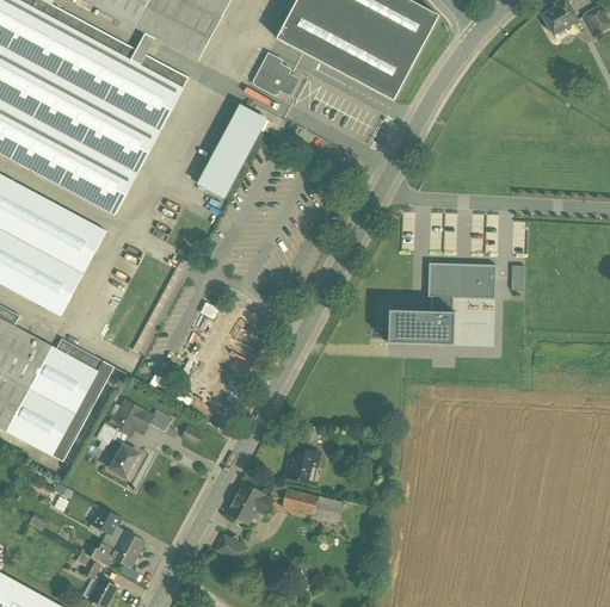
[(0,153),(114,214),(188,75),(45,0),(0,0),(0,153)]
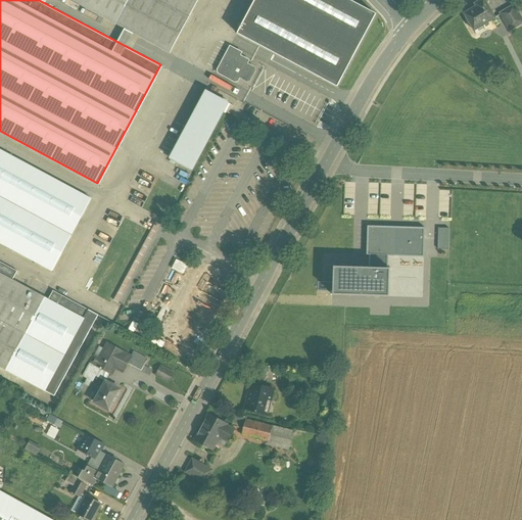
[(75,0),(169,50),(194,0),(75,0)]
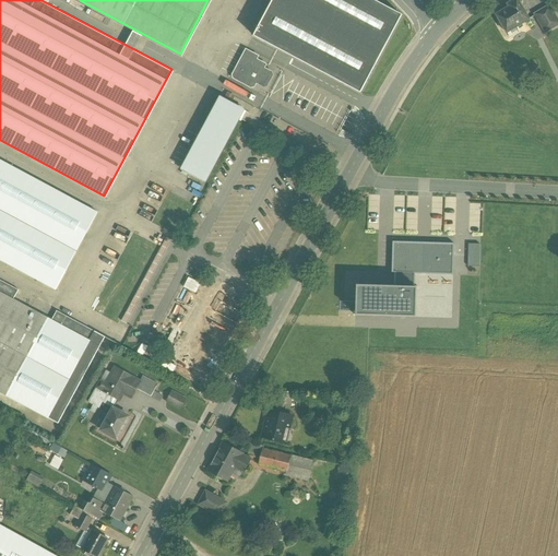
[(270,0),(252,33),(359,90),(401,12),(378,0),(270,0)]
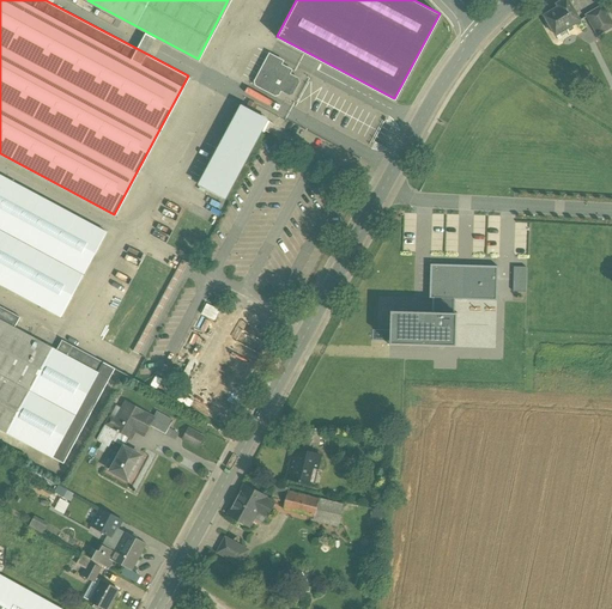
[(553,5),(539,13),(552,36),(581,20),(591,37),(610,26),(597,6),(579,14),(570,0),(556,0),(552,2),(553,5)]
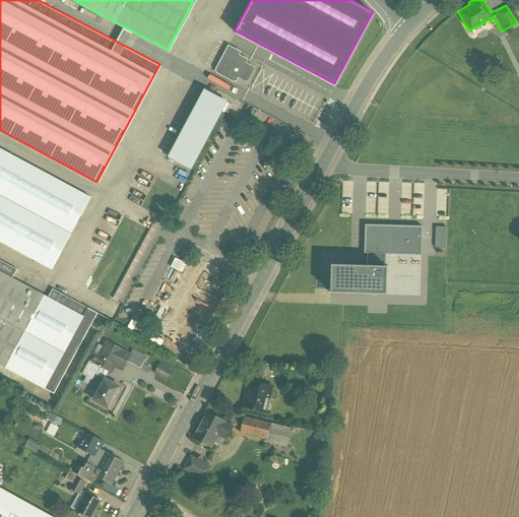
[(241,46),(228,41),(215,64),(218,69),(234,78),(240,73),(247,77),(254,65),(246,60),(248,57),(238,52),(241,46)]
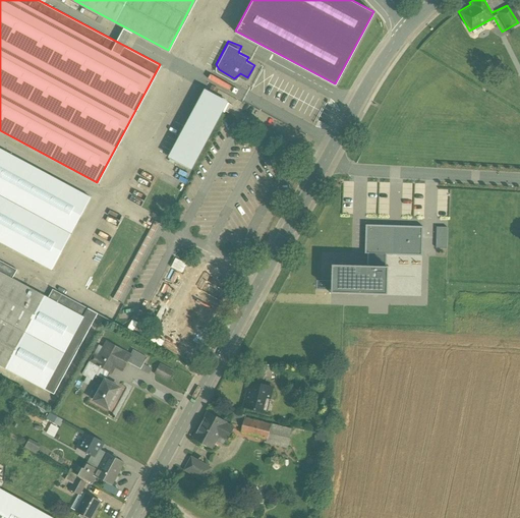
[(224,99),(205,89),(169,156),(188,166),(224,99)]
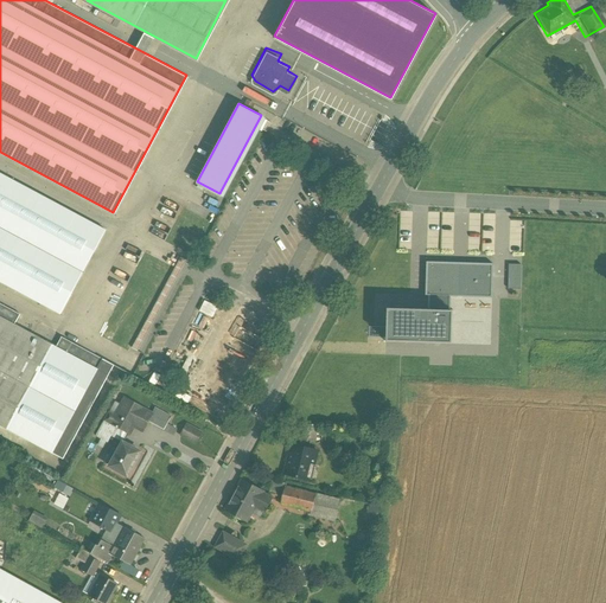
[(104,229),(0,172),(0,280),(59,312),(104,229)]
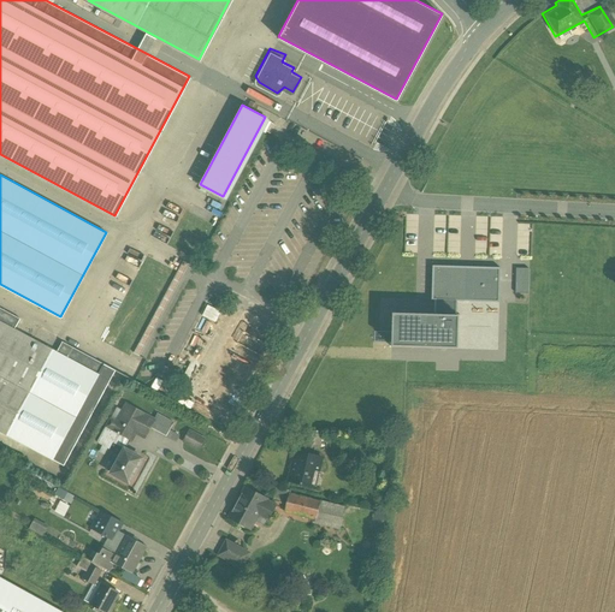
[(432,310),(391,309),(391,330),(373,328),(373,339),(390,339),(390,344),(457,346),(459,312),(455,312),(456,298),(498,299),(500,265),(431,262),(430,297),(433,297),(432,310)]
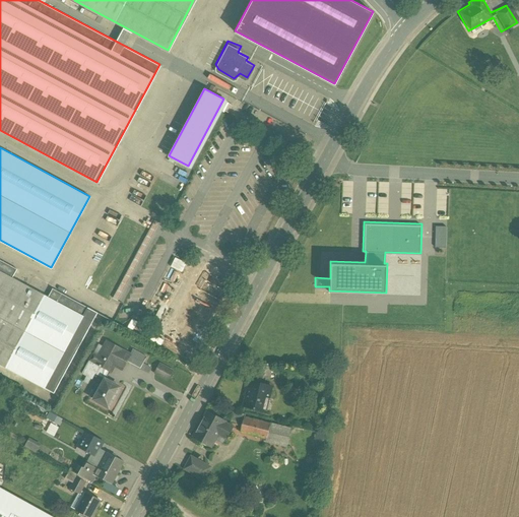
[(433,245),(445,245),(445,224),(433,223),(433,245)]
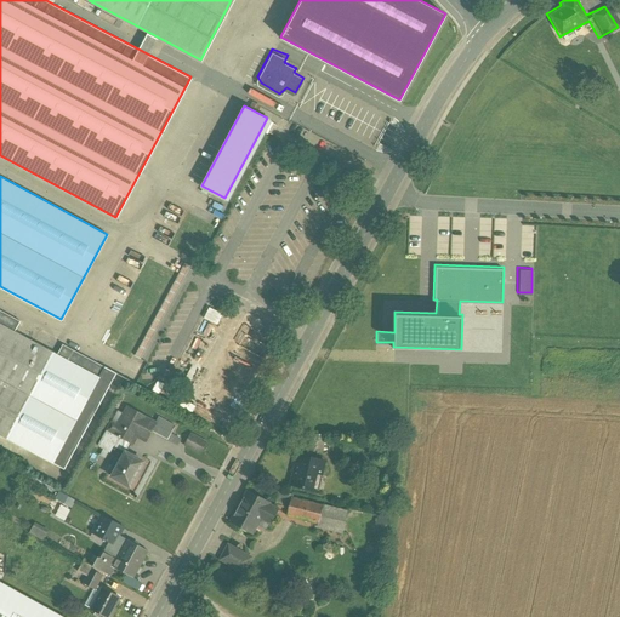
[(16,318),(0,309),(0,433),(63,467),(115,370),(62,341),(57,352),(10,330),(16,318)]
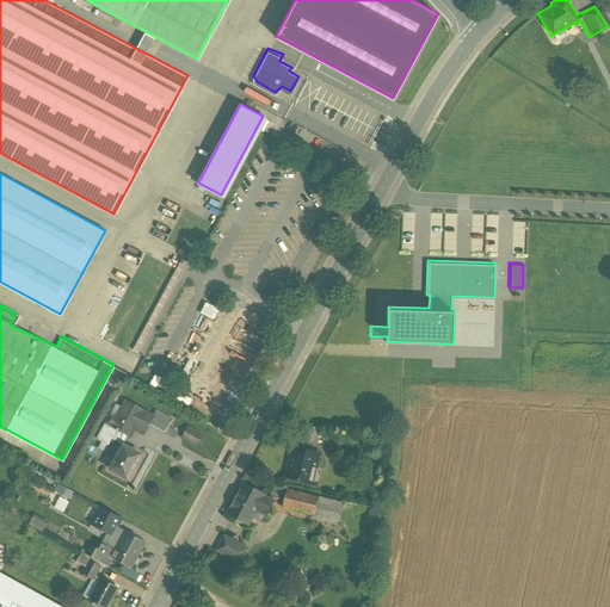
[(118,421),(115,427),(133,437),(136,431),(143,434),(155,412),(123,396),(111,417),(118,421)]
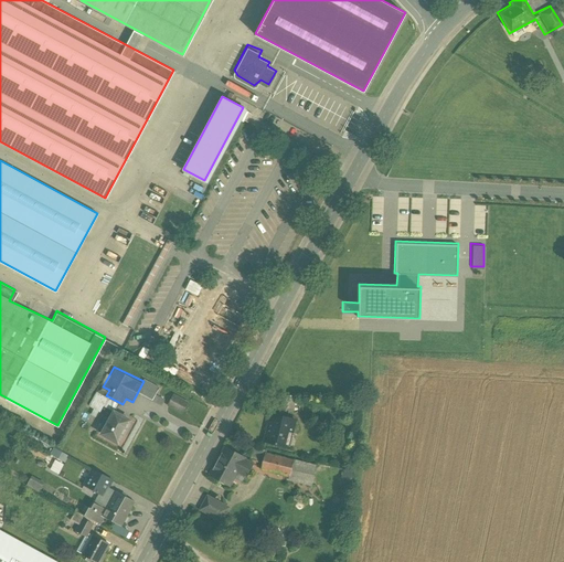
[(171,391),(165,403),(180,412),(188,400),(171,391)]
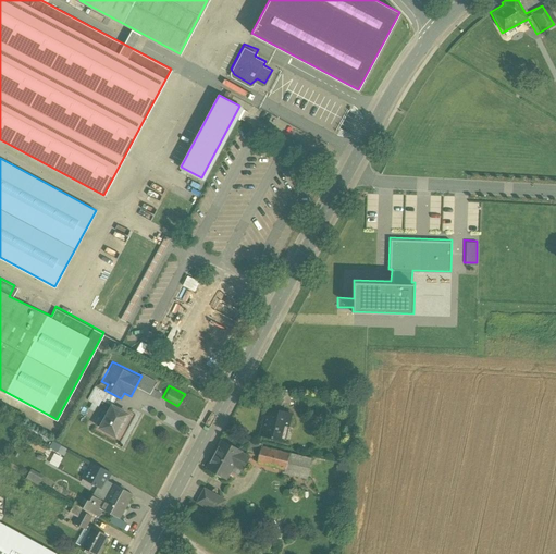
[(131,413),(108,402),(91,429),(115,442),(131,413)]
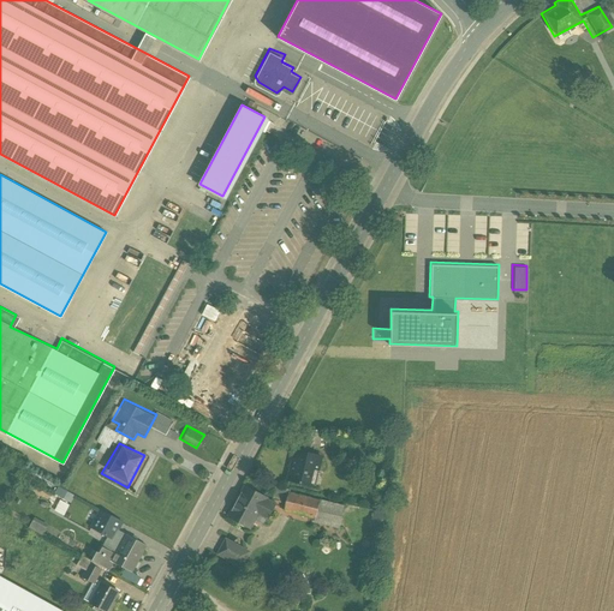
[(321,455),(292,447),(285,479),(314,486),(321,455)]
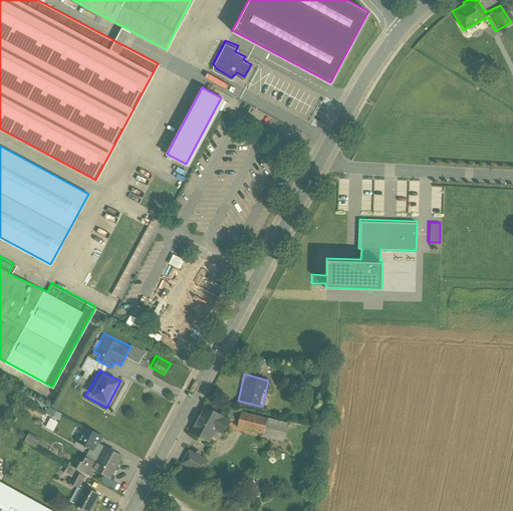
[(233,418),(204,403),(187,431),(207,442),(214,430),(223,435),(233,418)]
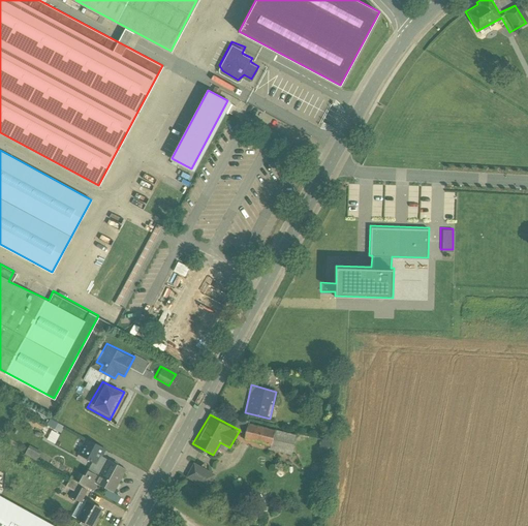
[(274,428),(245,422),(240,438),(270,445),(274,428)]
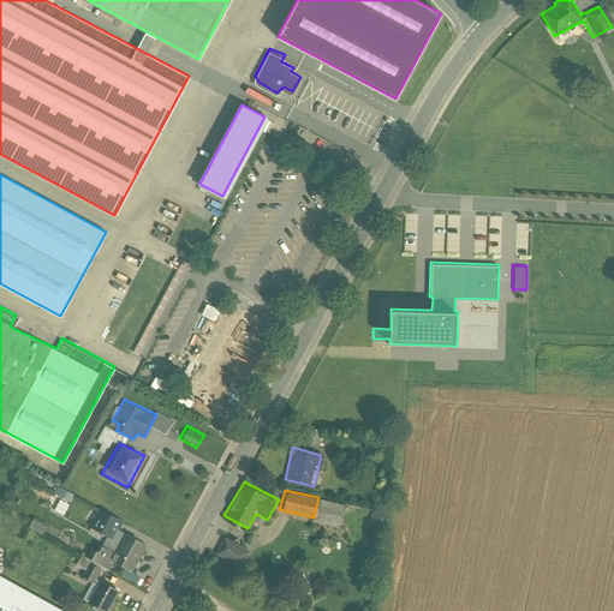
[(97,507),(85,526),(112,541),(124,522),(97,507)]
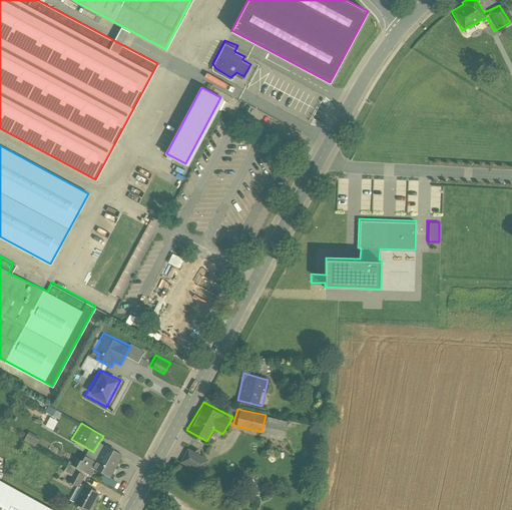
[(211,454),(188,443),(177,462),(202,473),(211,454)]
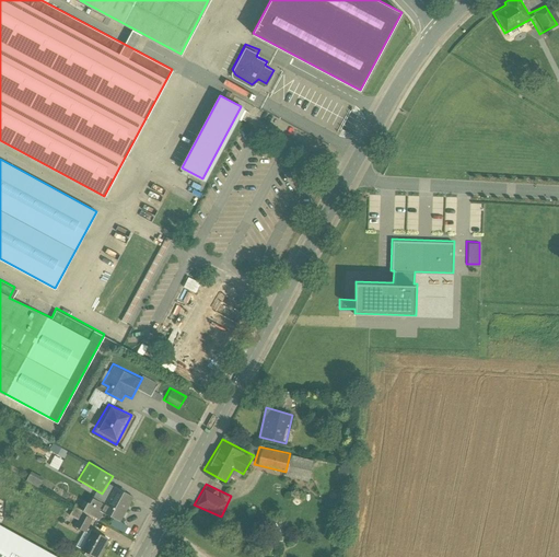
[(134,497),(112,485),(97,512),(119,523),(134,497)]
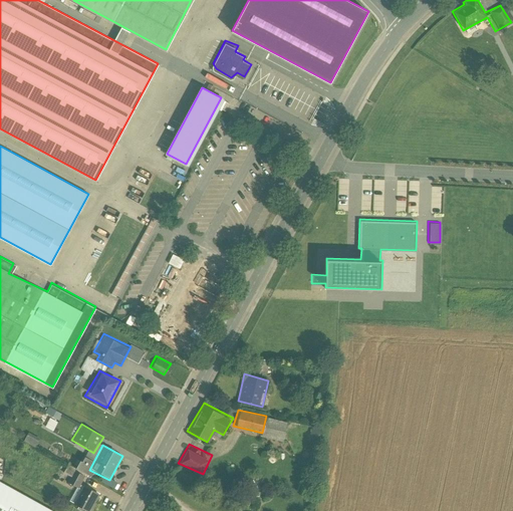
[(0,510),(57,510),(0,478),(0,510)]
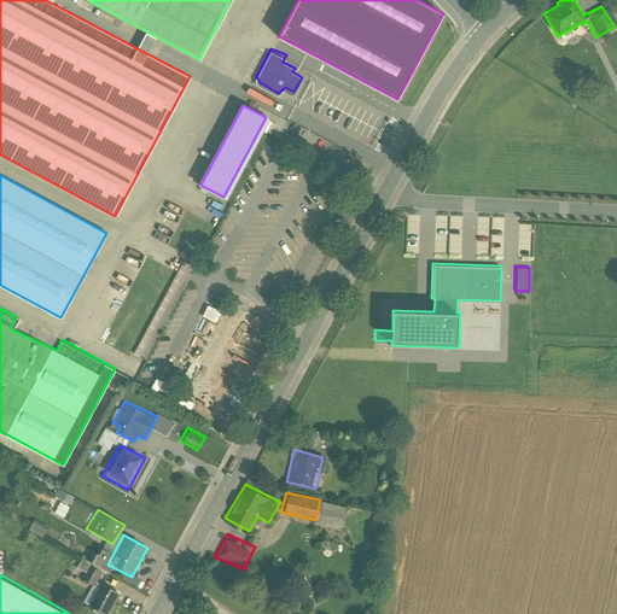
[(111,613),(123,594),(99,580),(85,606),(97,613),(111,613)]
